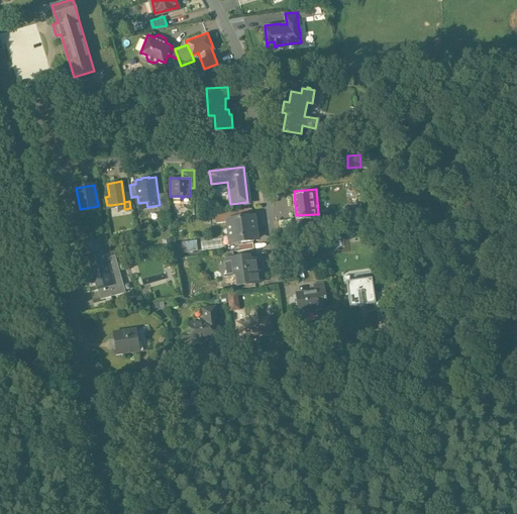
[(167,191),(158,193),(160,205),(159,205),(160,211),(170,209),(167,191)]
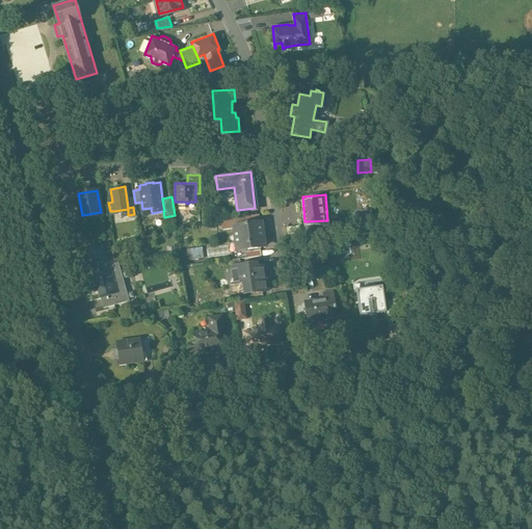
[(259,212),(245,214),(246,222),(260,220),(259,212)]
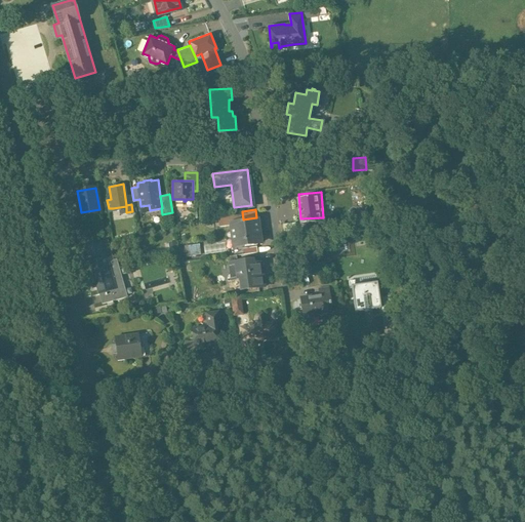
[(242,211),(218,214),(219,225),(231,223),(244,222),(243,219),(242,211)]
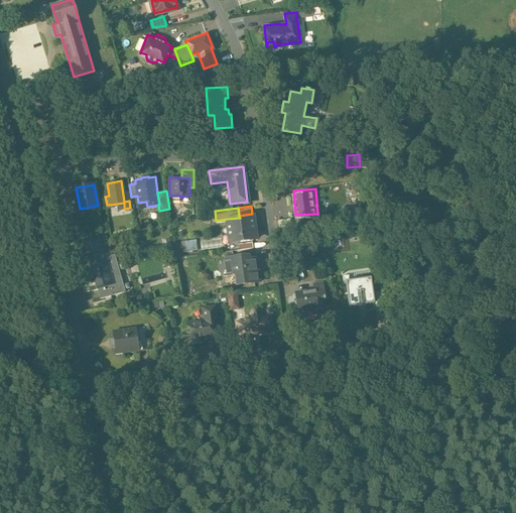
[(252,214),(239,216),(240,218),(227,219),(230,236),(241,235),(241,238),(252,237),(251,232),(254,231),(252,214)]
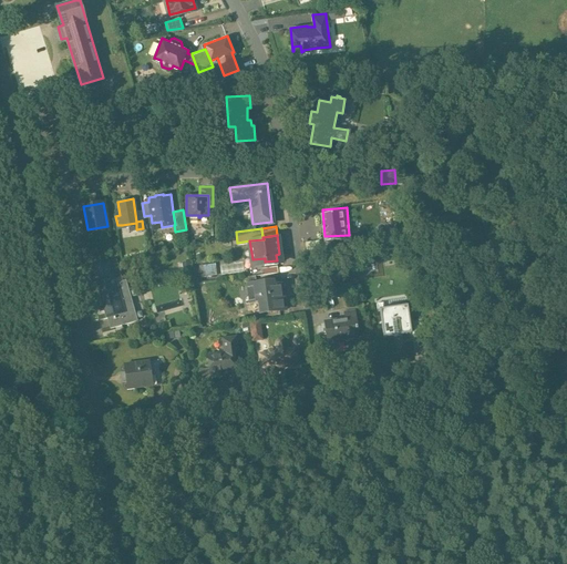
[(307,238),(307,247),(320,247),(320,237),(307,238)]
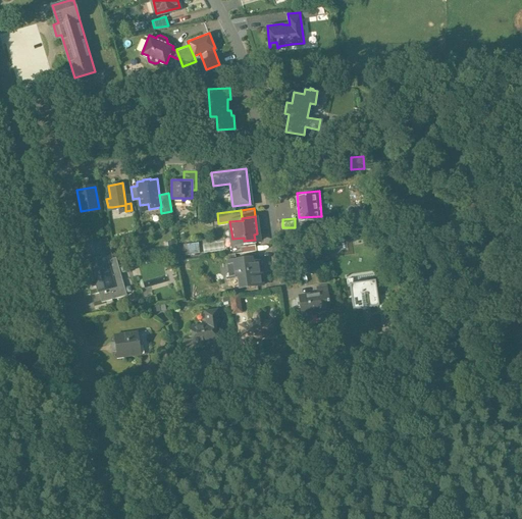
[(377,218),(356,221),(357,230),(379,228),(377,218)]
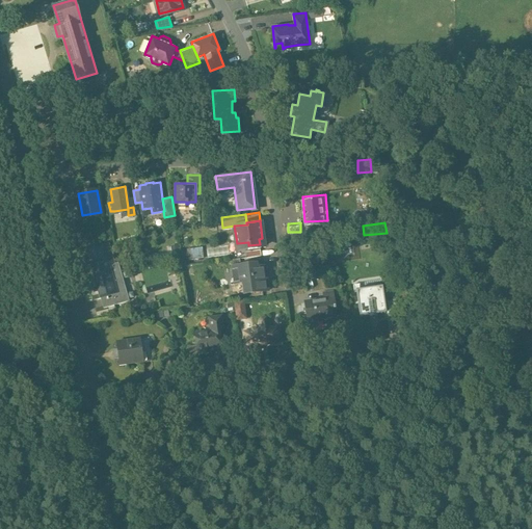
[(107,242),(84,248),(88,264),(91,263),(103,307),(128,299),(117,262),(112,263),(107,242)]
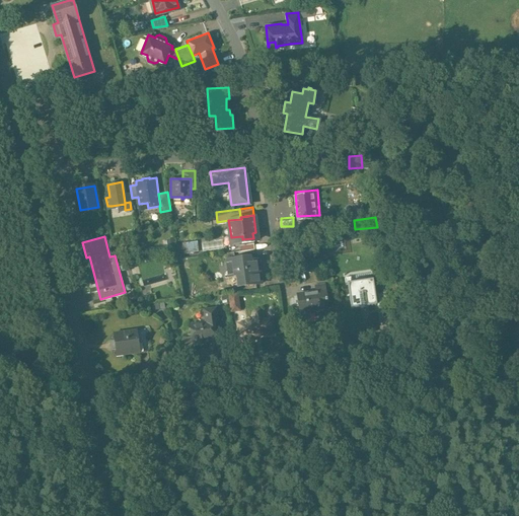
[(194,249),(192,239),(182,240),(183,250),(194,249)]
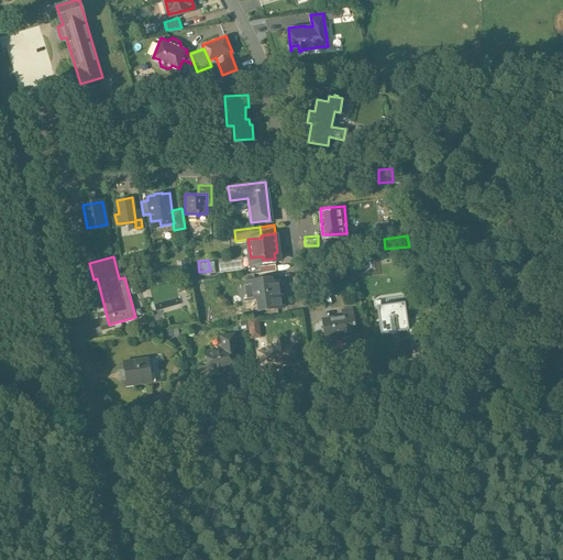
[(271,277),(246,281),(249,298),(256,298),(257,308),(283,305),(279,281),(271,282),(271,277)]
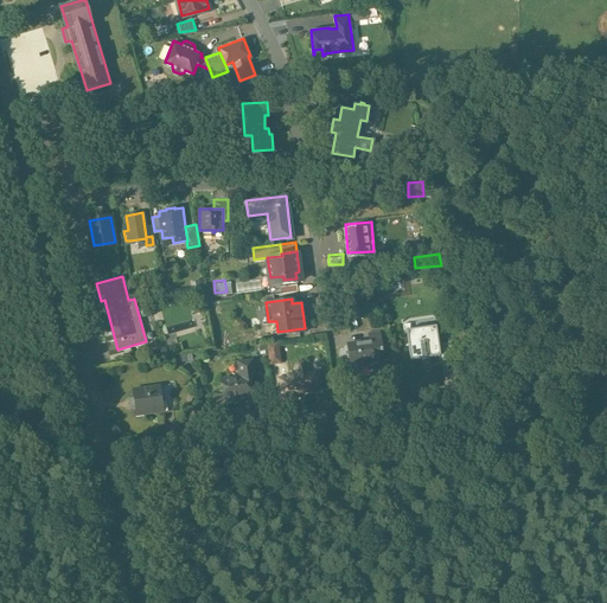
[(428,325),(428,321),(414,324),(415,327),(407,328),(411,358),(422,357),(430,355),(429,355),(440,353),(441,353),(439,341),(436,324),(428,325)]
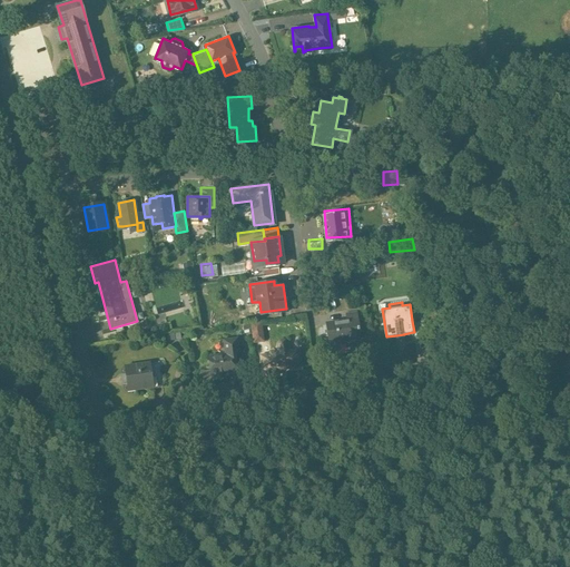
[(347,319),(326,321),(330,344),(340,343),(340,338),(359,335),(357,329),(360,329),(357,318),(347,319)]
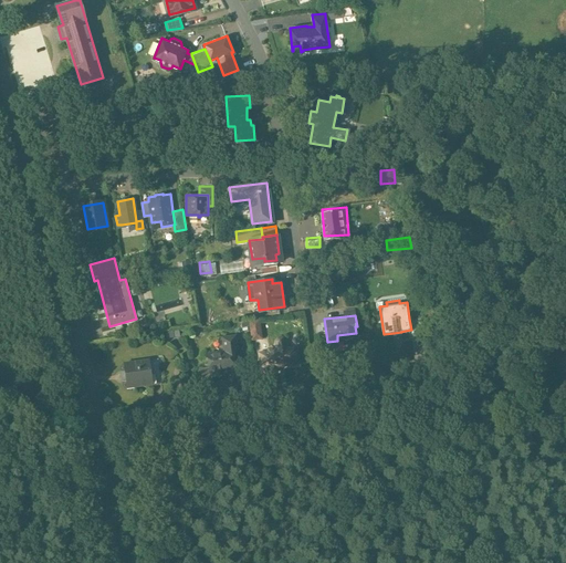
[(261,316),(249,318),(250,337),(262,336),(261,316)]
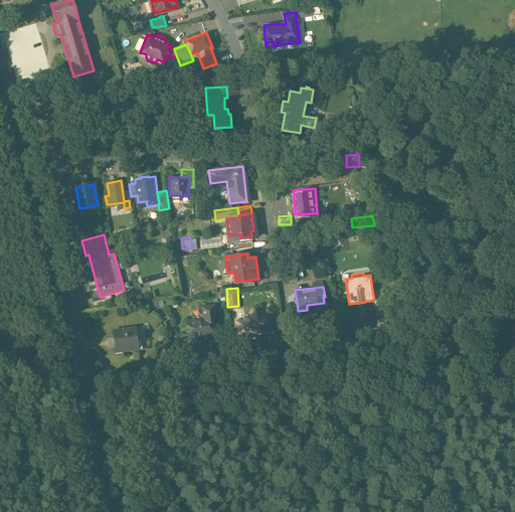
[(383,288),(372,290),(374,300),(373,300),(373,305),(385,303),(383,288)]
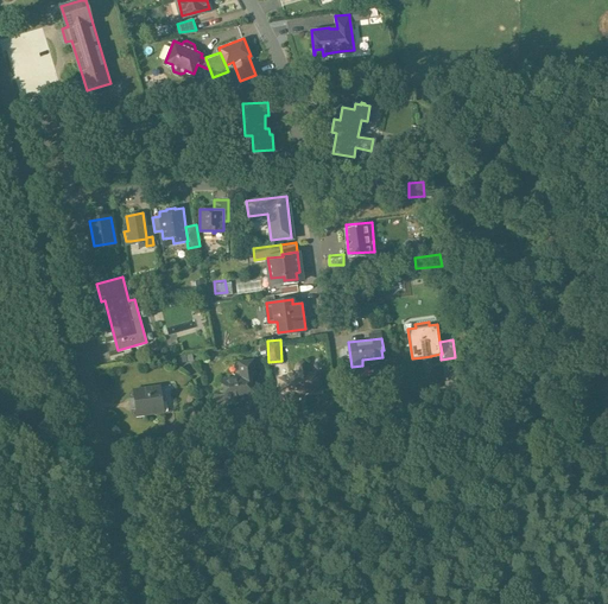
[(242,375),(222,379),(225,392),(214,393),(216,408),(228,407),(227,402),(236,401),(235,398),(247,395),(247,393),(253,392),(251,379),(254,373),(252,360),(240,362),(239,364),(240,369),(241,370),(242,370),(242,375)]
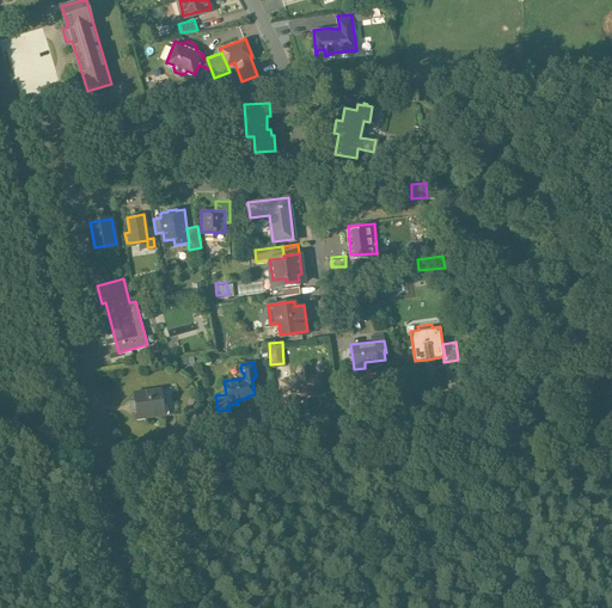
[(299,374),(293,374),(292,374),(291,374),(291,375),(292,375),(292,379),(281,380),(285,400),(299,398),(298,393),(317,391),(323,390),(322,386),(320,385),(319,374),(311,375),(311,372),(310,372),(310,368),(308,366),(306,363),(300,363),(299,367),(299,369),(299,374)]
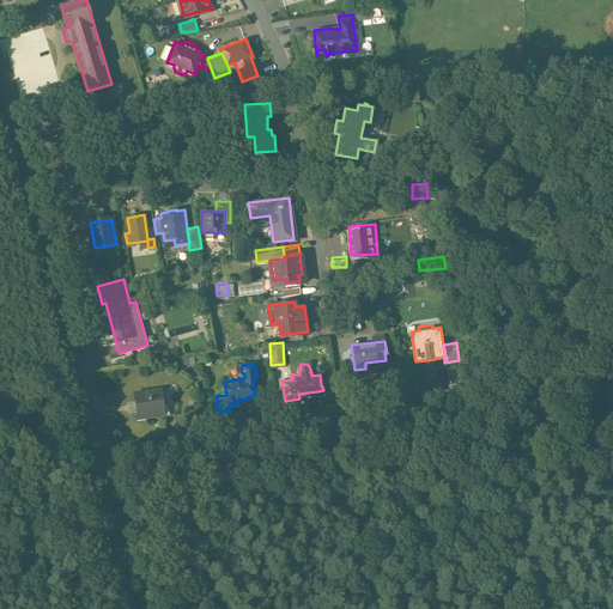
[(171,387),(162,388),(165,415),(175,414),(171,387)]
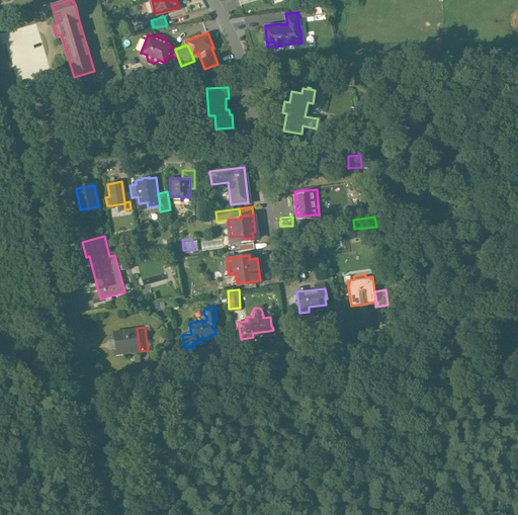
[(137,328),(114,331),(115,338),(110,339),(111,348),(116,347),(117,354),(140,351),(137,328)]
